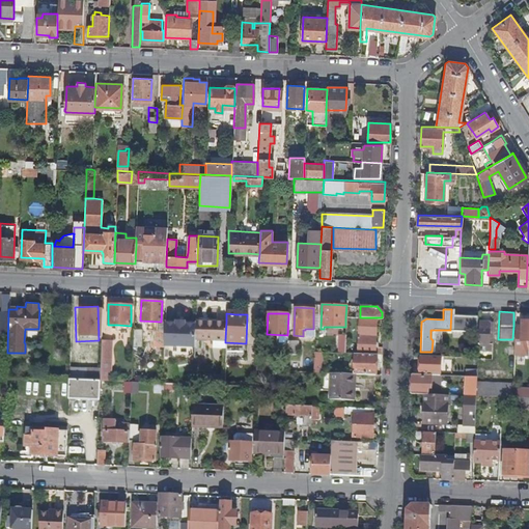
[(475,322),(475,316),(452,315),(452,325),(475,326),(475,322)]
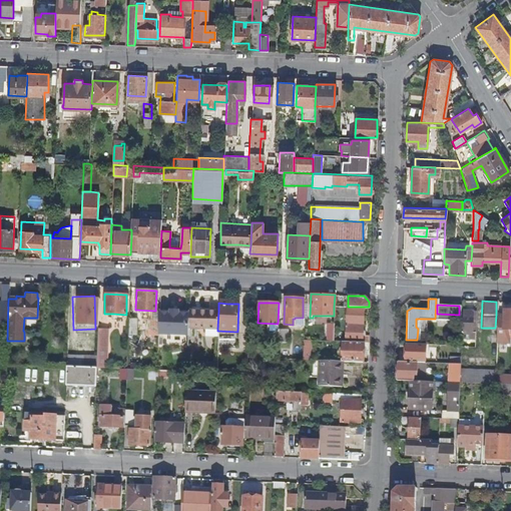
[(347,307),(346,341),(368,342),(368,336),(362,335),(363,307),(348,307),(347,307)]
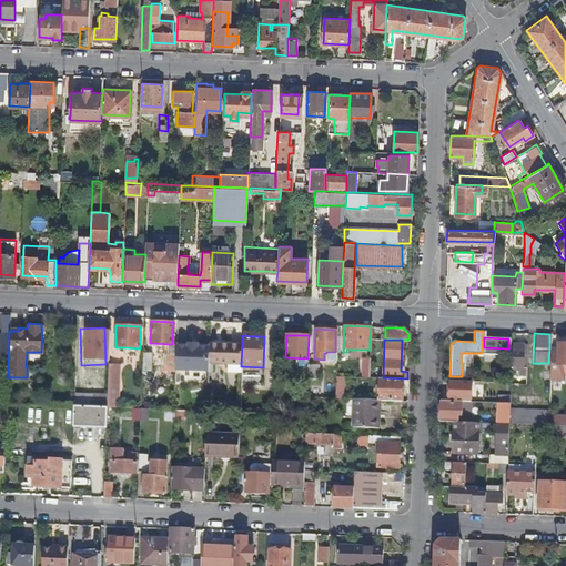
[(187,345),(175,345),(175,349),(174,370),(208,371),(208,363),(209,346),(196,345),(196,343),(187,342),(187,345)]
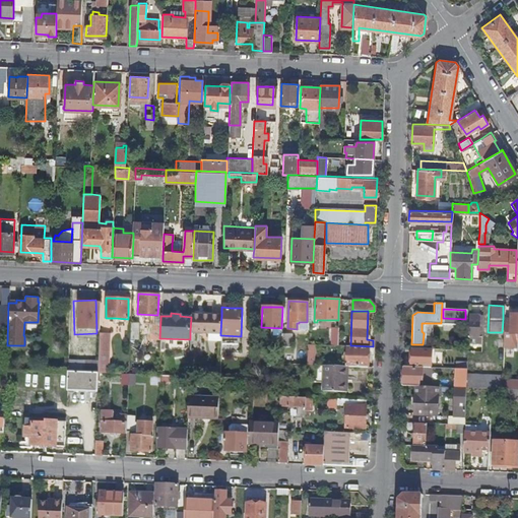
[(221,315),(191,313),(191,314),(191,317),(190,332),(207,333),(207,340),(220,341),(220,335),(220,333),(221,315)]
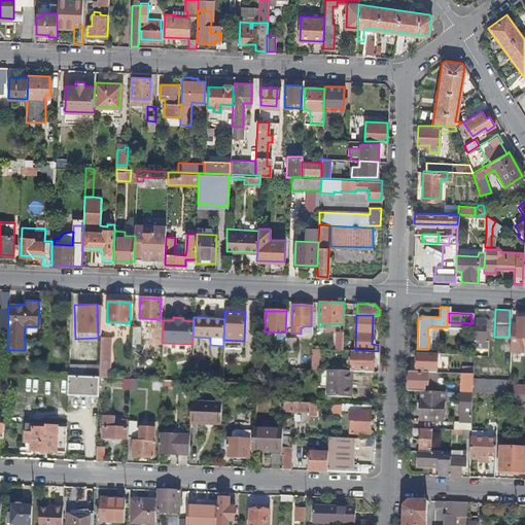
[(509,337),(509,351),(521,352),(522,338),(524,338),(524,318),(516,318),(516,324),(510,323),(509,337)]
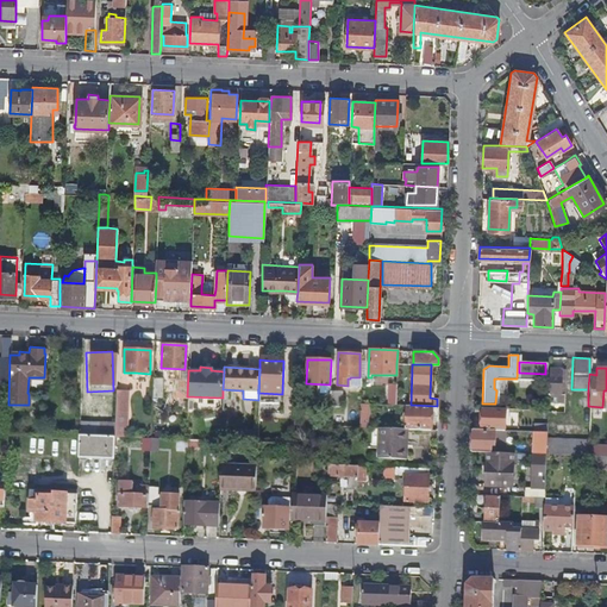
[(548,369),(546,401),(562,401),(563,369),(548,369)]
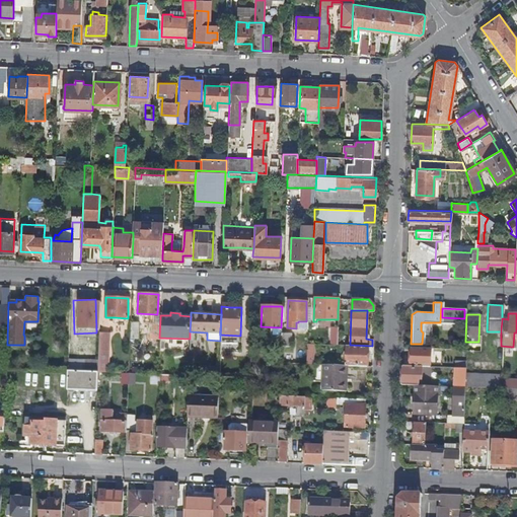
[(159,338),(160,318),(157,318),(156,323),(152,322),(152,329),(150,329),(150,339),(159,339),(159,338)]
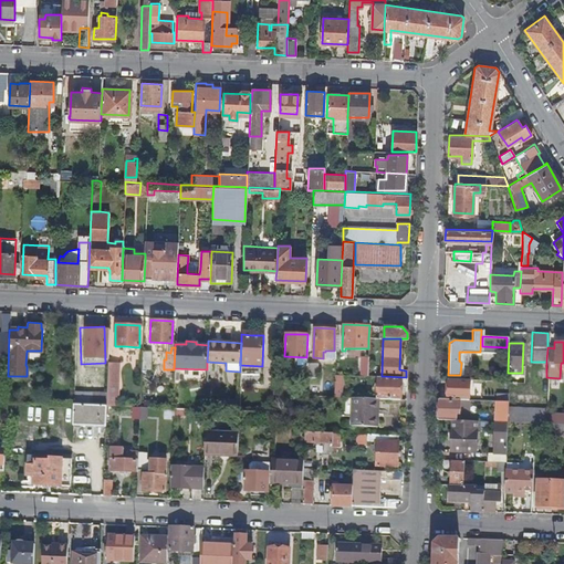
[(150,352),(142,351),(141,368),(150,368),(150,352)]
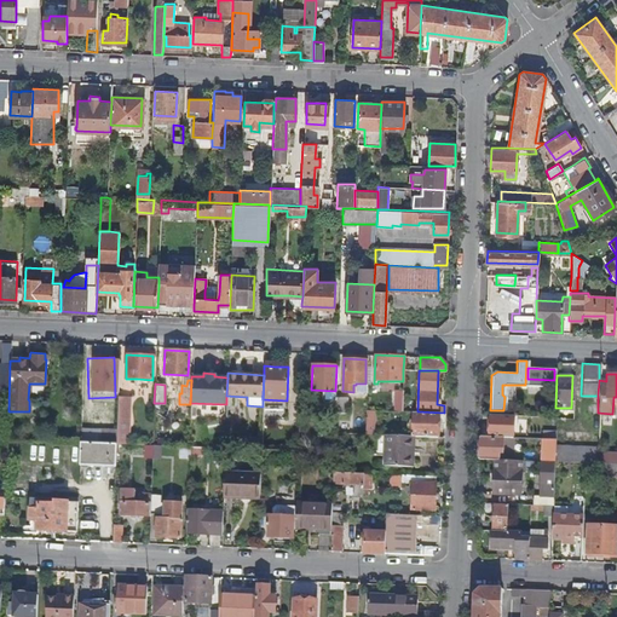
[(130,398),(117,397),(116,430),(116,443),(127,443),(130,398)]
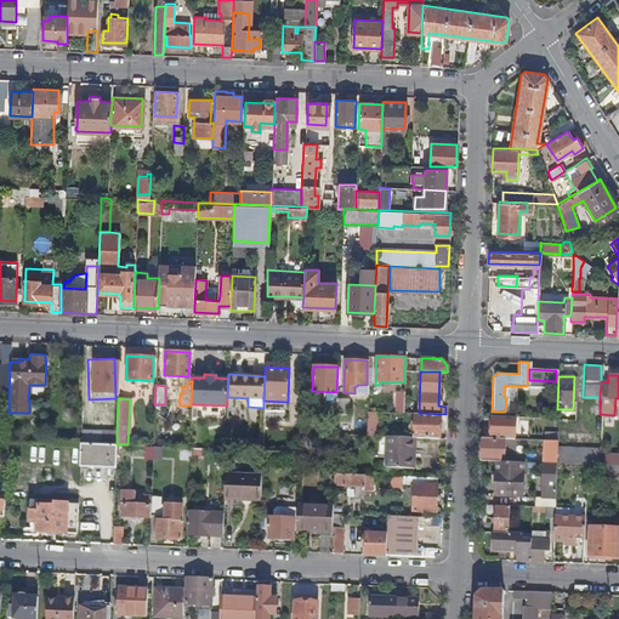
[(347,398),(336,398),(336,414),(347,415),(347,398)]
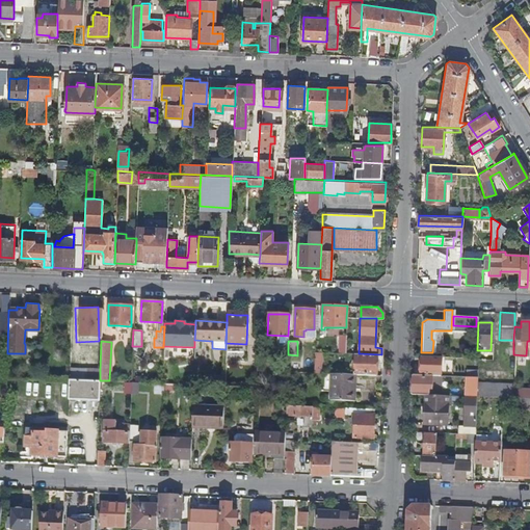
[(94,345),(77,345),(77,349),(77,358),(76,364),(93,364),(94,345)]
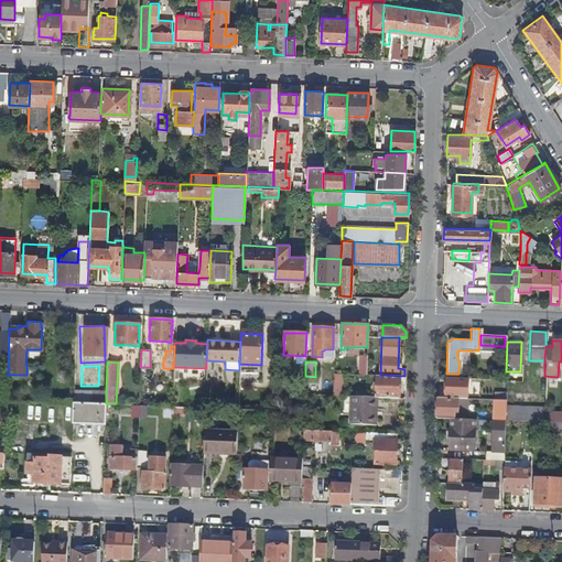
[(404,376),(380,375),(376,375),(375,397),(398,398),(398,386),(403,386),(404,376)]
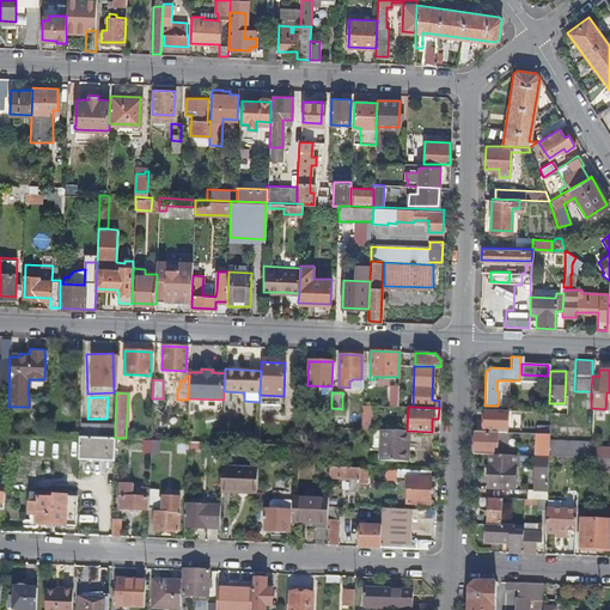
[(482,431),(505,432),(506,410),(482,409),(482,431)]
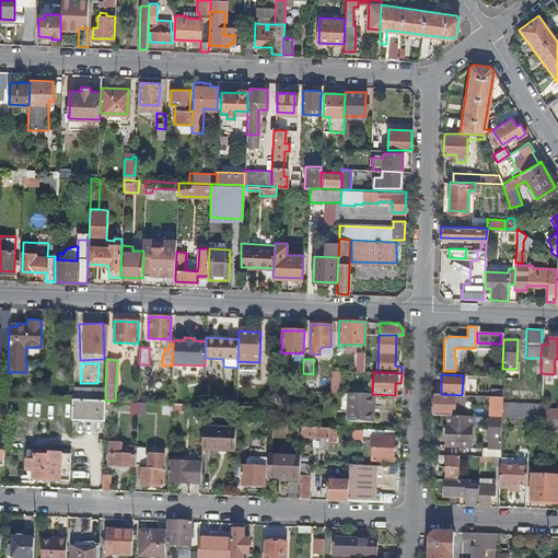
[(96,388),(72,387),(72,399),(95,400),(96,388)]
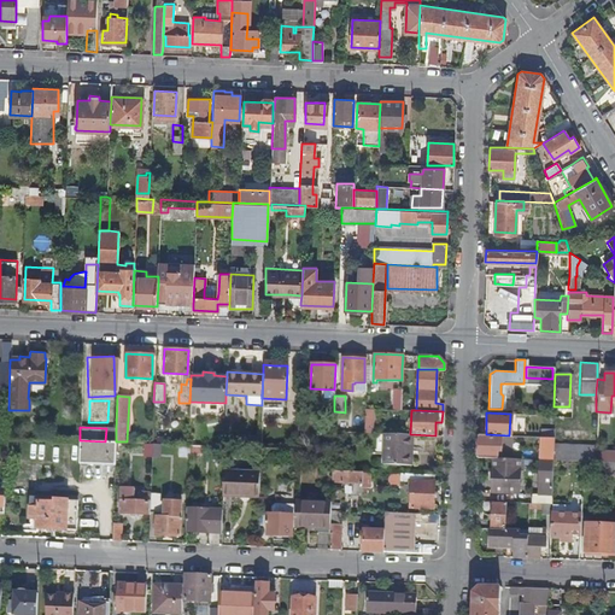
[(116,441),(116,428),(106,428),(105,441),(116,441)]
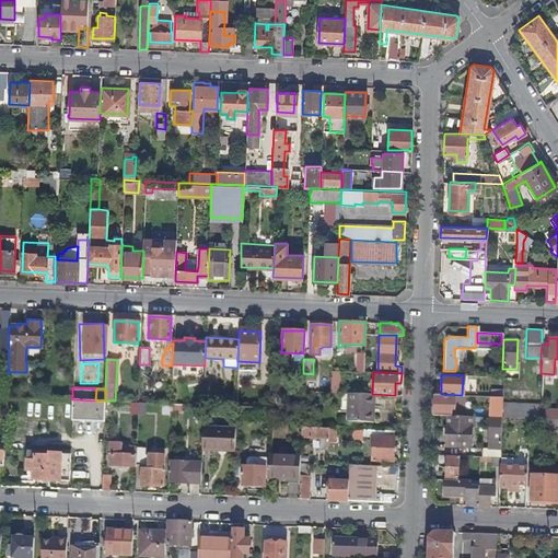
[(370,411),(371,394),(347,393),(347,420),(372,421),(372,411),(370,411)]
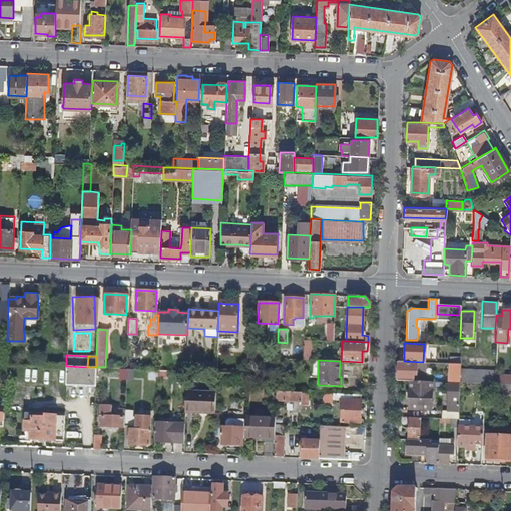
[(411,374),(422,375),(423,362),(404,361),(396,361),(396,379),(411,380),(411,374)]
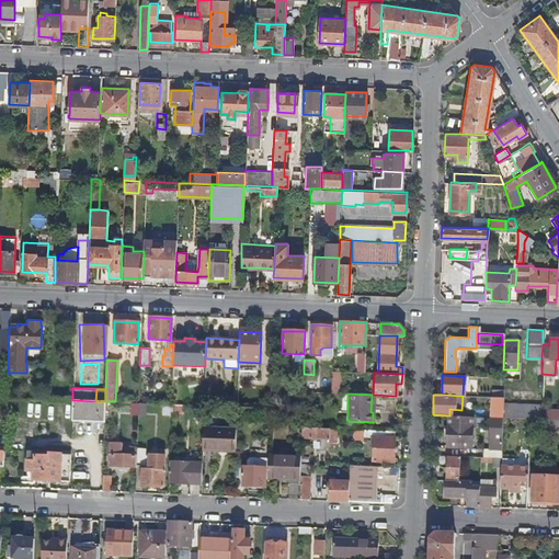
[(231,397),(221,397),(221,406),(231,407),(231,397)]
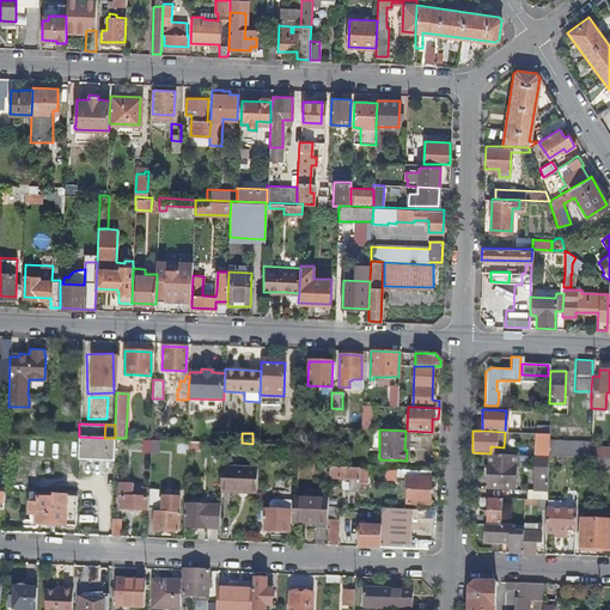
[(548,440),(548,434),(535,433),(534,455),(547,456),(548,440)]
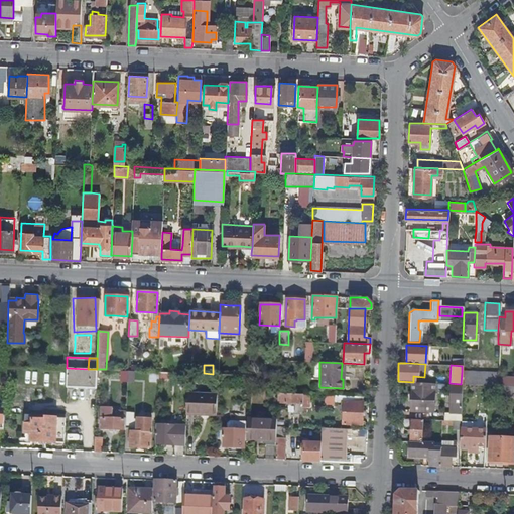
[(66,386),(96,388),(97,369),(88,369),(67,368),(66,386)]
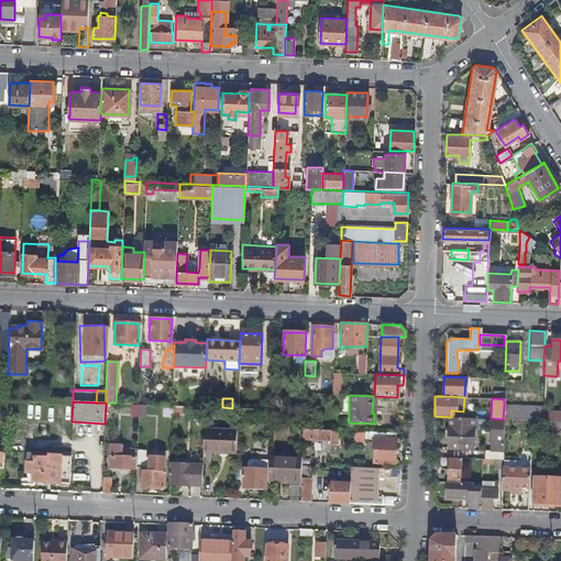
[(541,410),(541,407),(504,405),(503,419),(530,420),(541,421),(541,410)]
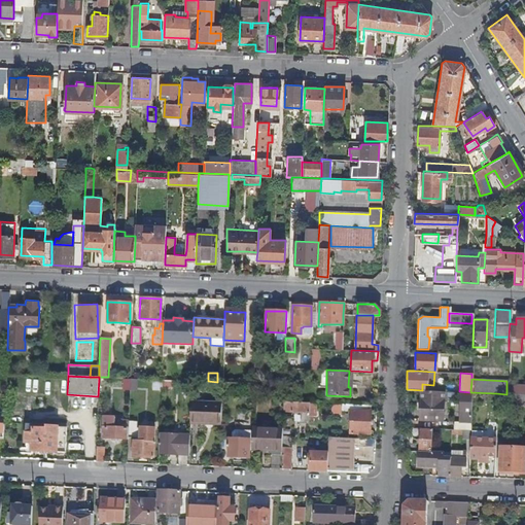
[(524,385),(511,384),(510,394),(512,394),(524,394),(524,385)]
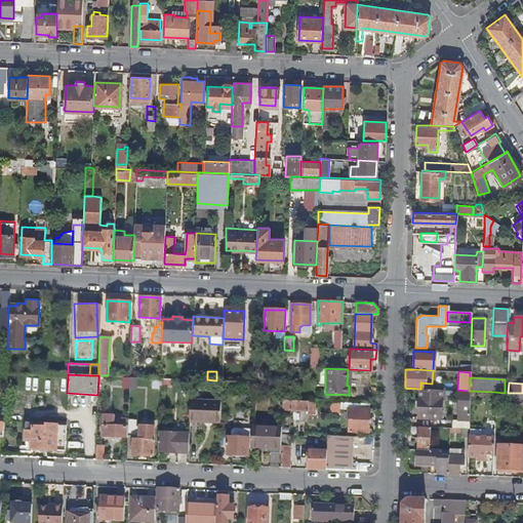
[(432,389),(420,389),(419,416),(441,417),(442,390),(432,389)]
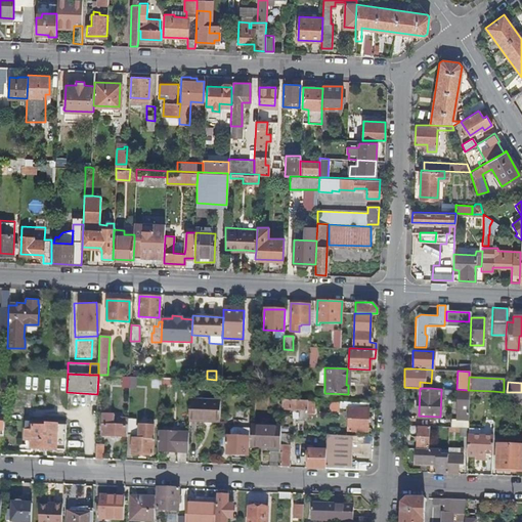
[(464,417),(463,427),(467,427),(468,390),(457,389),(455,410),(460,410),(460,417),(464,417)]
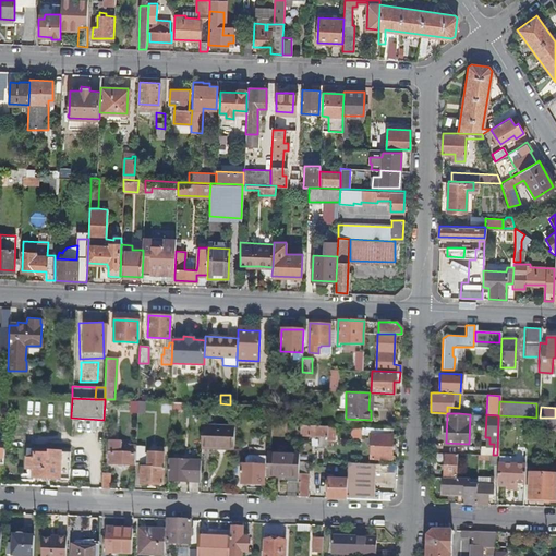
[(542,427),(555,428),(555,418),(542,418),(542,427)]
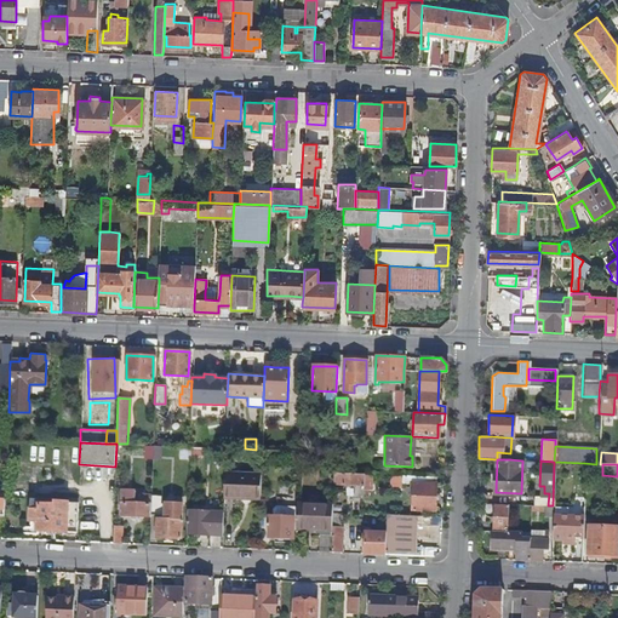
[(261,474),(224,473),(223,497),(259,498),(261,474)]
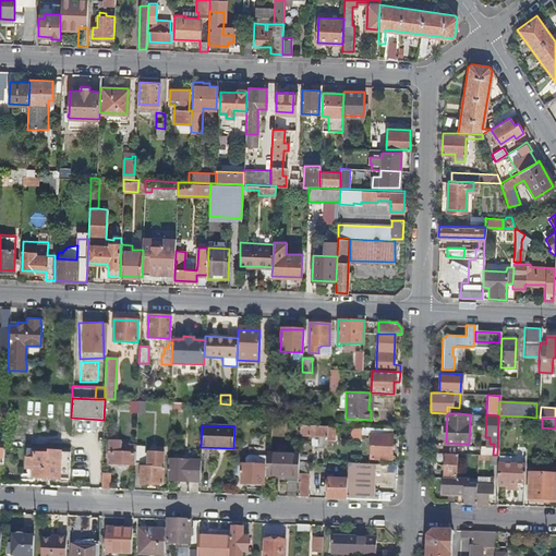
[(318,448),(326,448),(327,435),(327,426),(300,425),(300,435),(318,436),(318,448)]
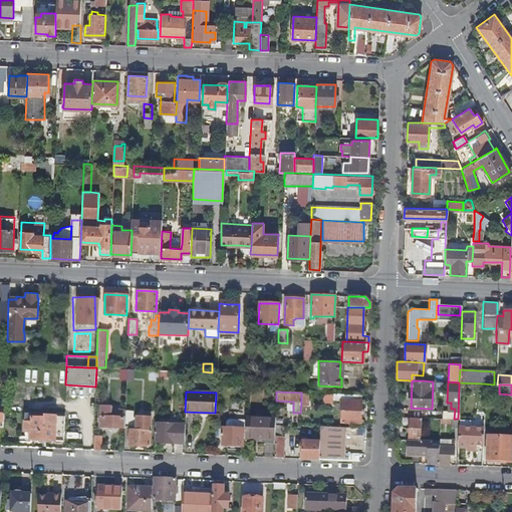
[(301,393),(301,401),(320,401),(320,394),(301,393)]
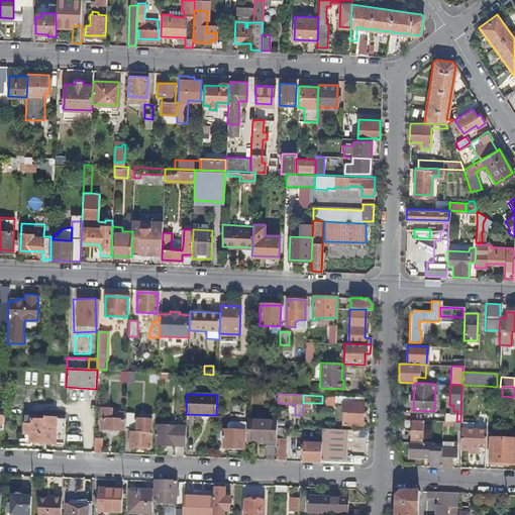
[(323,396),(322,404),(332,405),(332,396),(323,396)]
